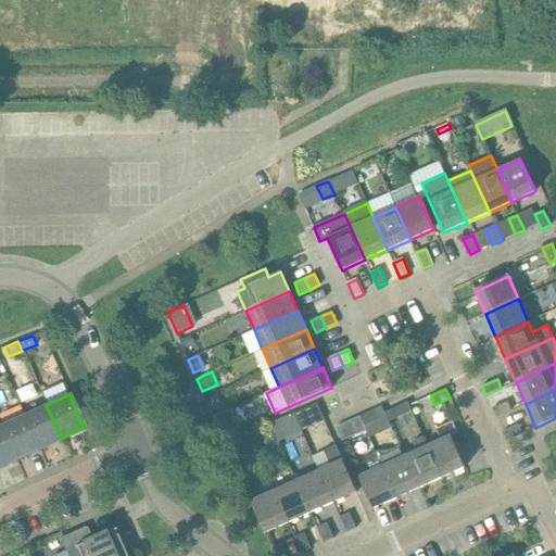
[(211,412),(217,408),(219,403),(216,396),(206,401),(211,412)]
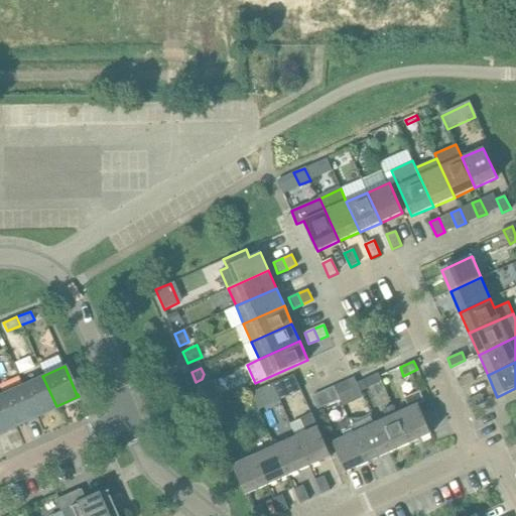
[(367,388),(382,382),(378,373),(364,380),(367,388)]
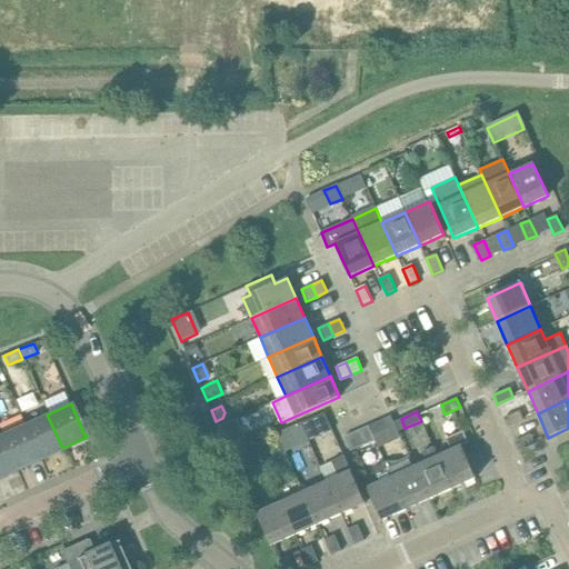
[(503,418),(508,427),(523,420),(519,411),(503,418)]
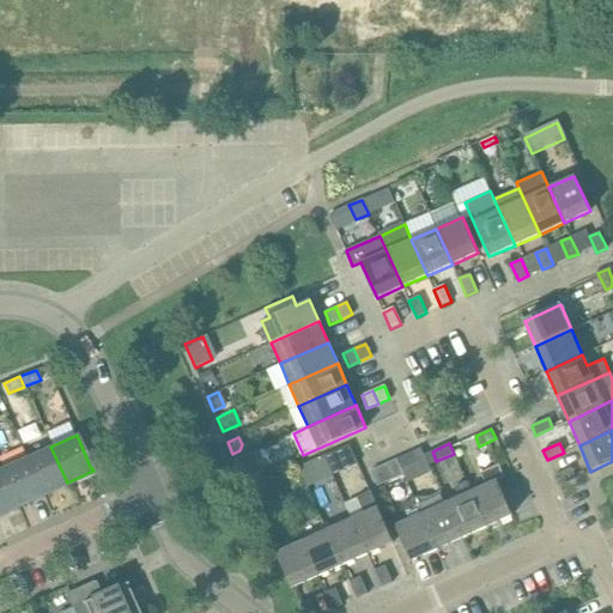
[(67,483),(50,447),(25,457),(42,495),(67,483)]
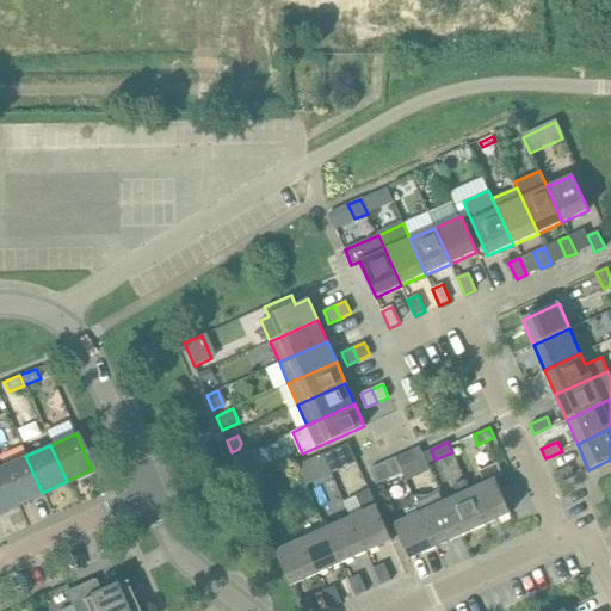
[(254,450),(235,458),(244,480),(264,470),(254,450)]
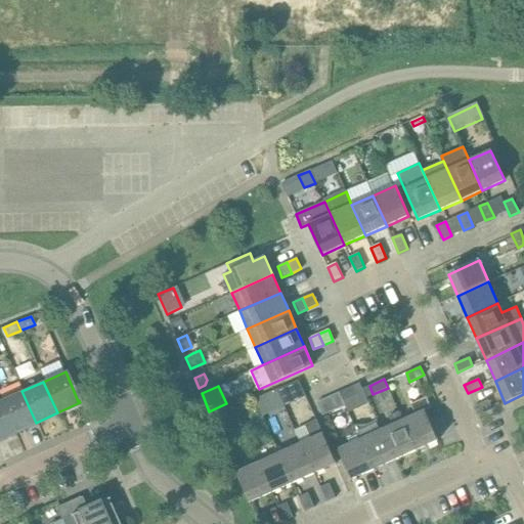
[(353,386),(339,392),(342,401),(356,395),(353,386)]
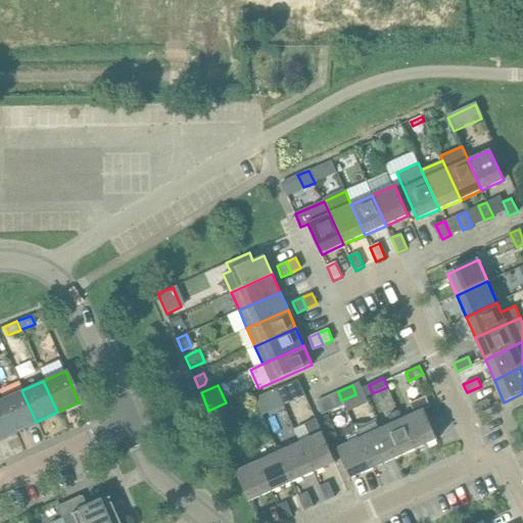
[(36,422),(21,390),(0,400),(14,431),(36,422)]
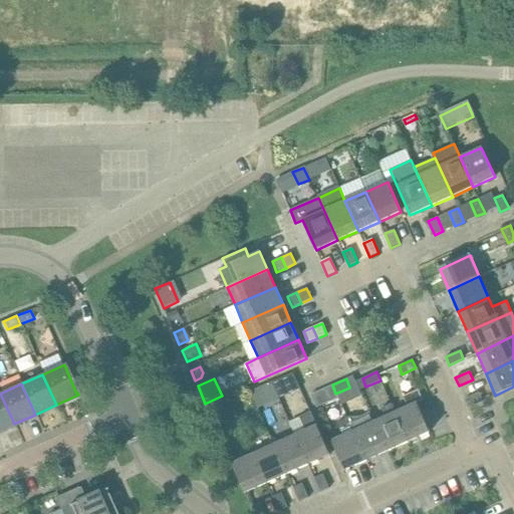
[(324,389),(323,389),(330,403),(338,399),(335,394),(332,384),(324,389)]
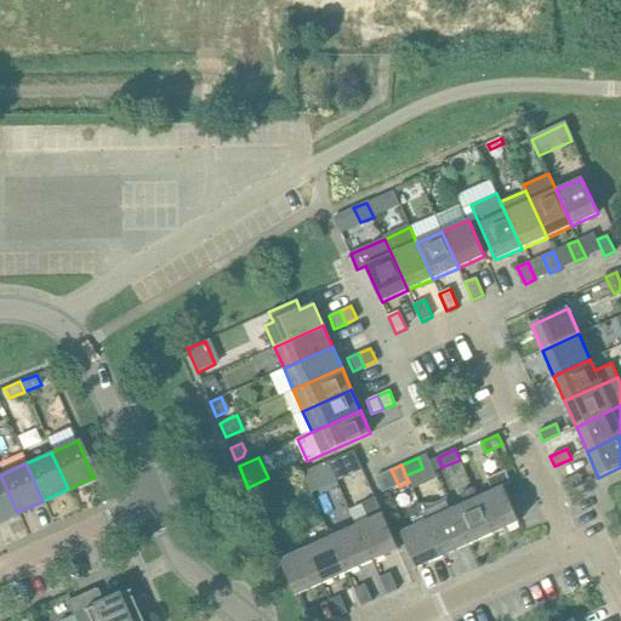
[(493,534),(518,522),(502,486),(511,483),(505,471),(486,478),(491,491),(477,499),(493,534)]
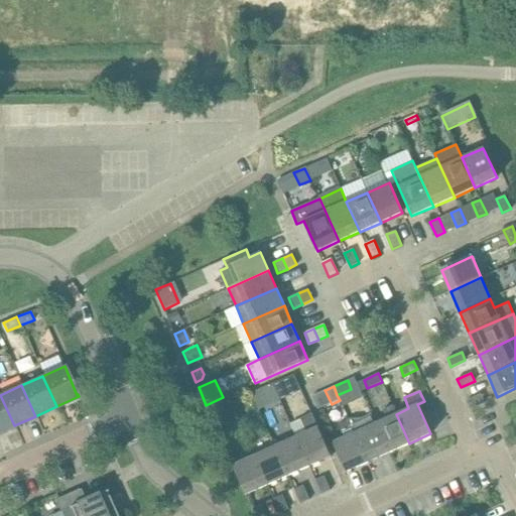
[(0,431),(14,425),(0,395),(0,394),(0,431)]
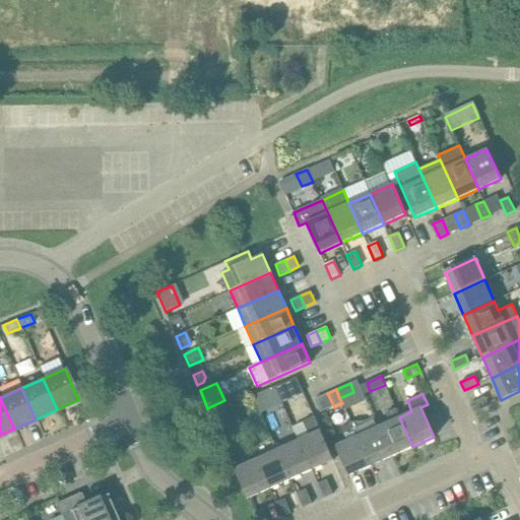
[(483,397),(470,403),(473,412),(488,405),(483,397)]
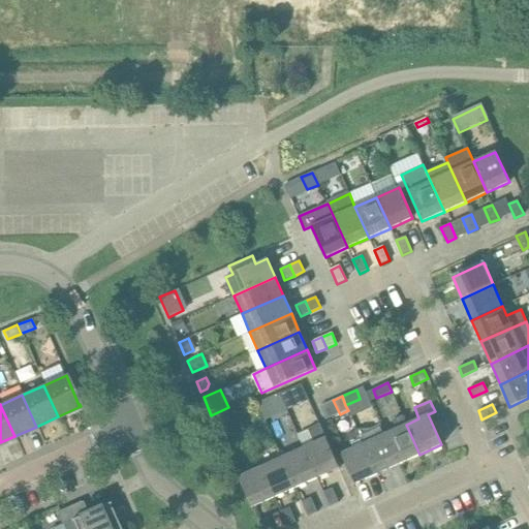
[(384,434),(398,465),(419,455),(406,425),(402,415),(392,421),(396,429),(384,434)]
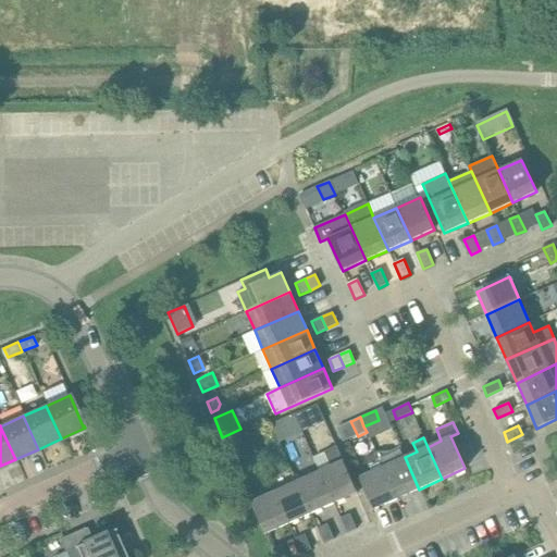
[(323,452),(312,457),(319,471),(334,504),(357,493),(336,446),(323,452)]
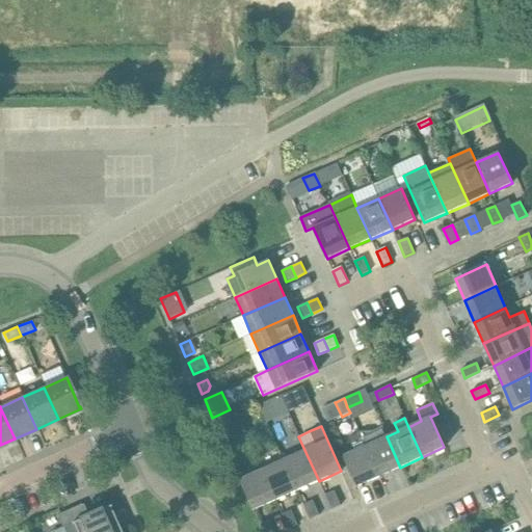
[(373,432),(358,432),(360,433),(378,477),(400,468),(387,436),(382,428),(373,432)]
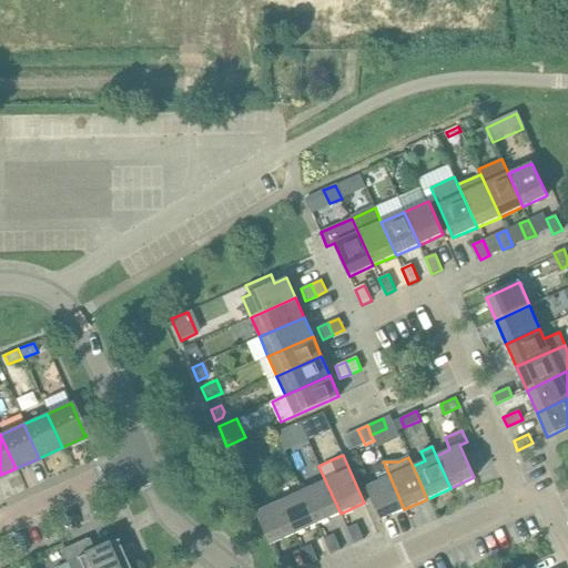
[(366,487),(381,520),(404,509),(384,463),(372,468),(377,482),(366,487)]
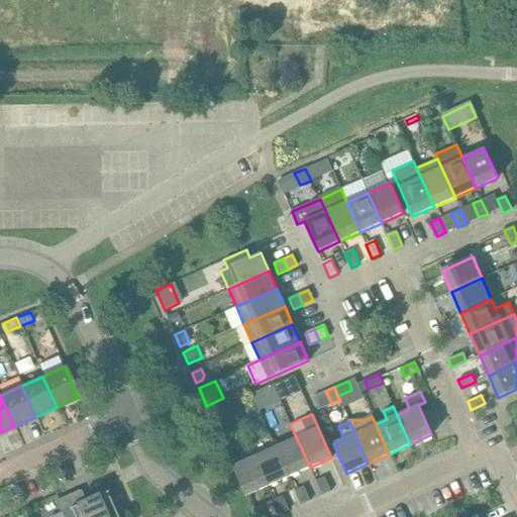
[(289,477),(310,468),(296,437),(276,446),(289,477)]
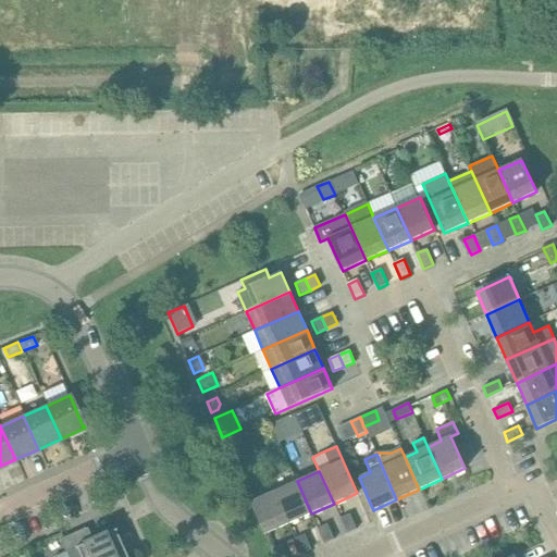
[(288,523),(311,514),(297,481),(274,492),(288,523)]
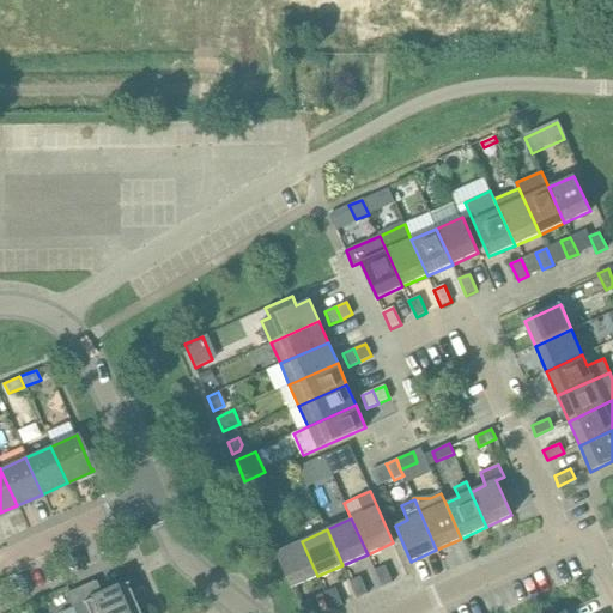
[(292,588),(317,576),(302,541),(277,552),(292,588)]
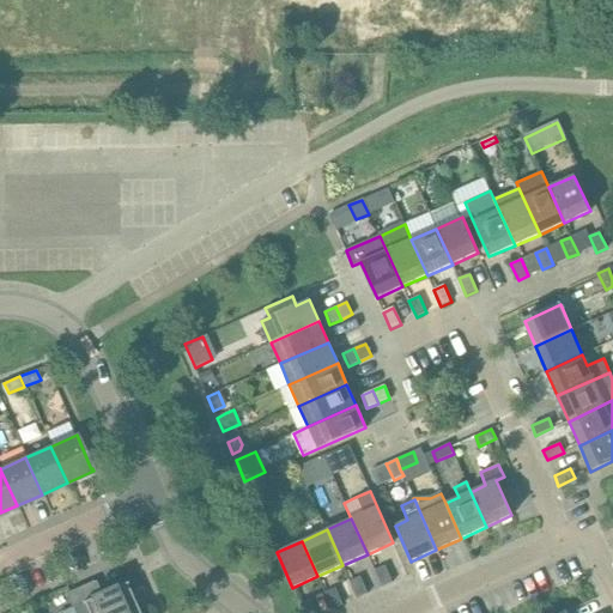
[(384,565),(375,570),(382,587),(393,582),(384,565)]
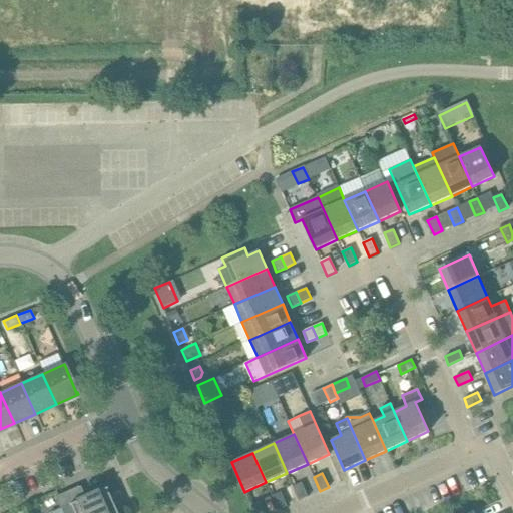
[(302,482),(293,486),(299,500),(308,497),(302,482)]
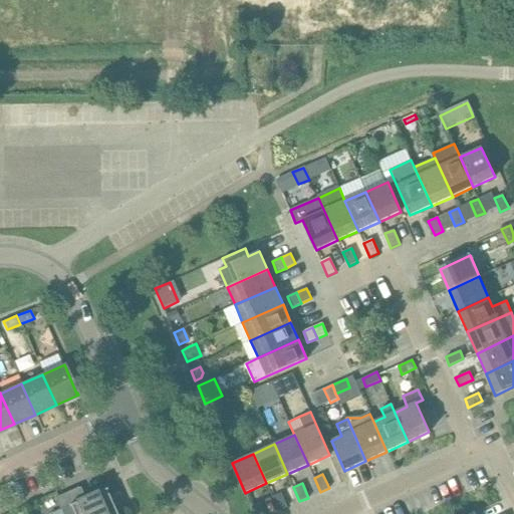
[(57,497),(54,498),(60,509),(60,511),(61,513),(109,513),(114,512),(107,494),(104,495),(103,491),(106,490),(105,489),(83,499),(78,487),(57,497)]
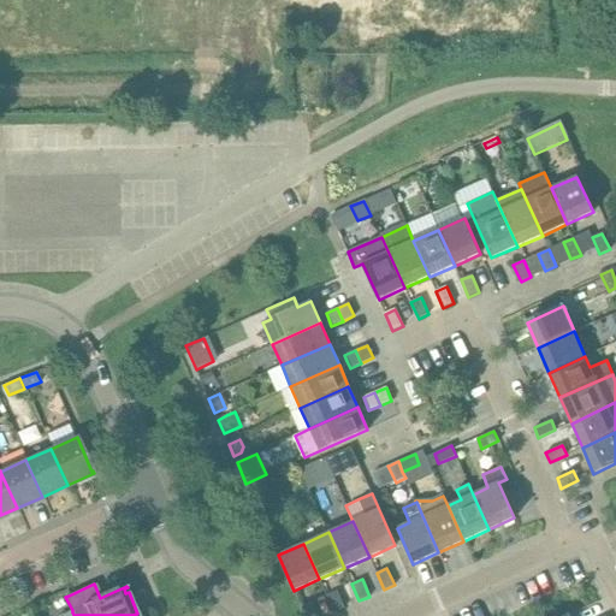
[(337,591),(326,596),(333,612),(344,608),(337,591)]
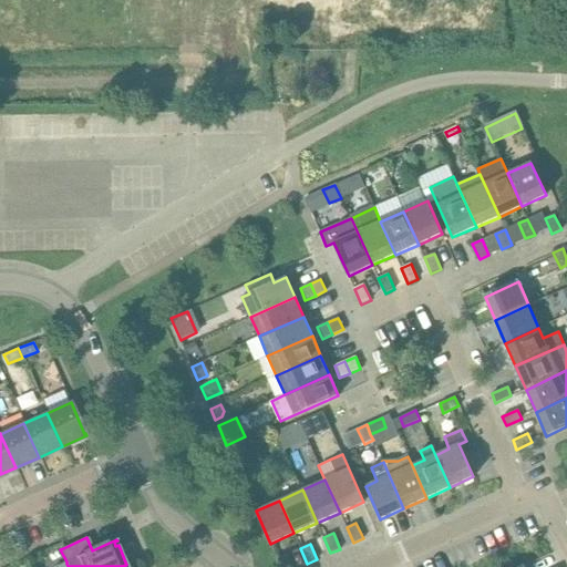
[(277,558),(280,566),(291,566),(286,554),(277,558)]
